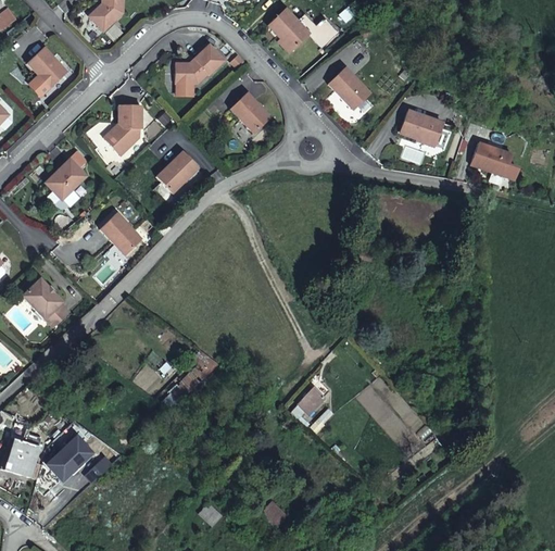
[(123,11),(123,0),(102,0),(102,4),(99,7),(98,7),(89,15),(103,29),(123,11)]
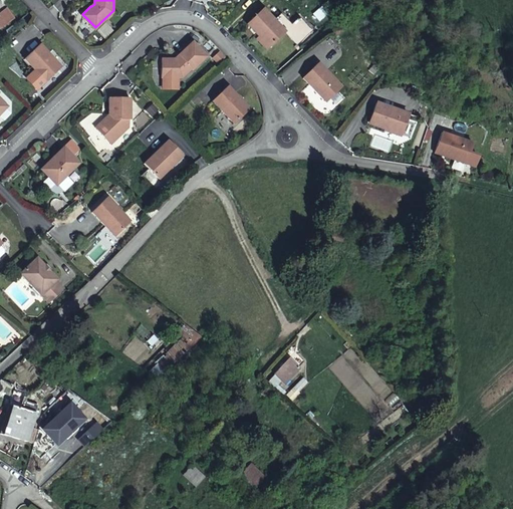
[(8,6),(0,11),(0,25),(1,26),(15,16),(8,6)]
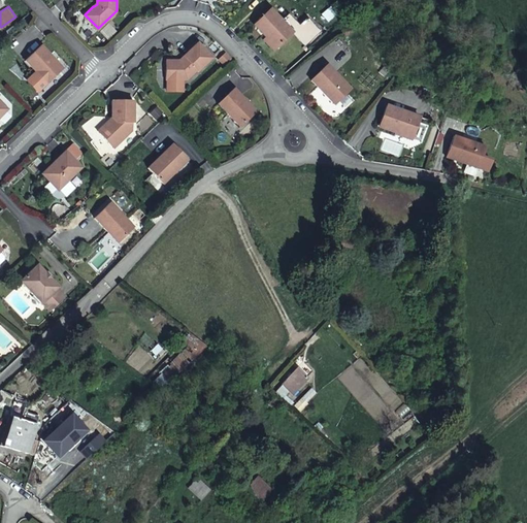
[(272,7),(256,23),(278,46),(295,31),(272,7)]
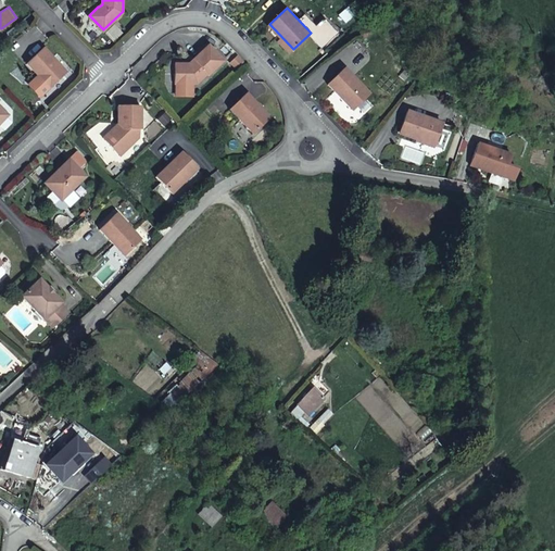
[(320,42),(336,28),(323,14),(307,28),(320,42)]
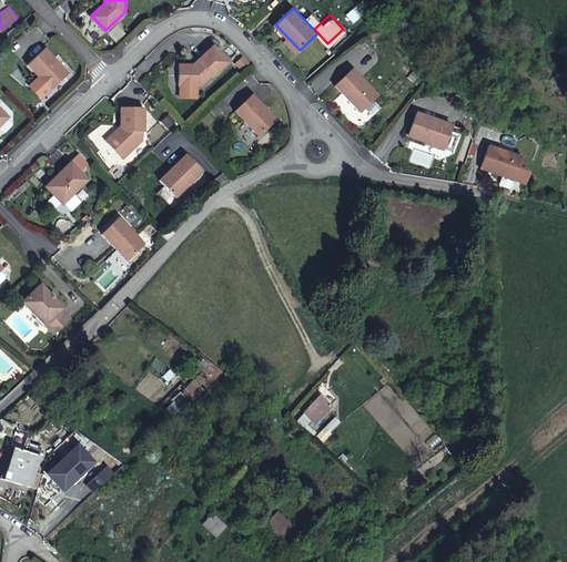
[(314,41),(301,49),(306,59),(320,51),(314,41)]
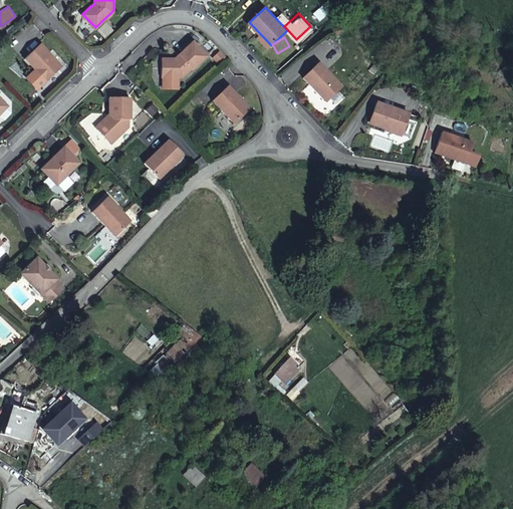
[(163,57),(162,76),(183,76),(193,67),(194,68),(208,55),(194,40),(180,53),(182,56),(181,57),(163,57)]
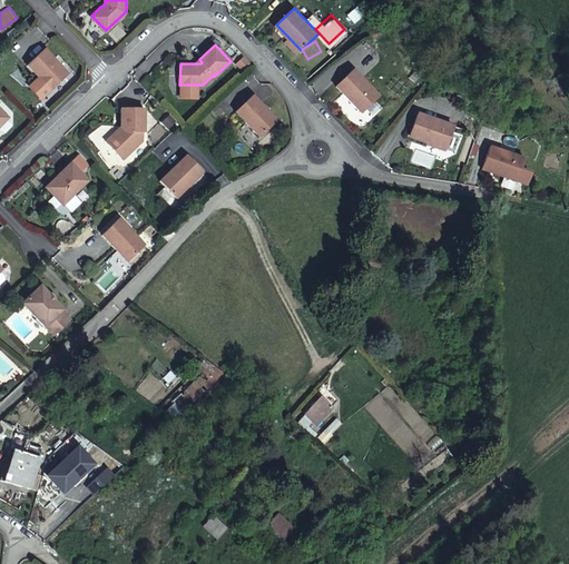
[(45,47),(28,63),(51,89),(69,72),(45,47)]
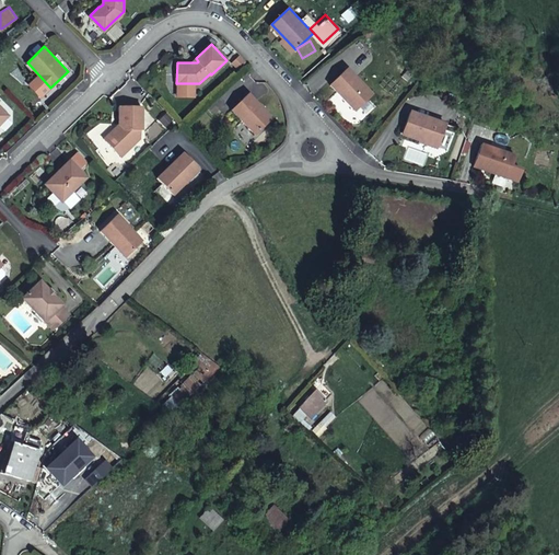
[(239,50),(230,57),(234,65),(244,58),(239,50)]
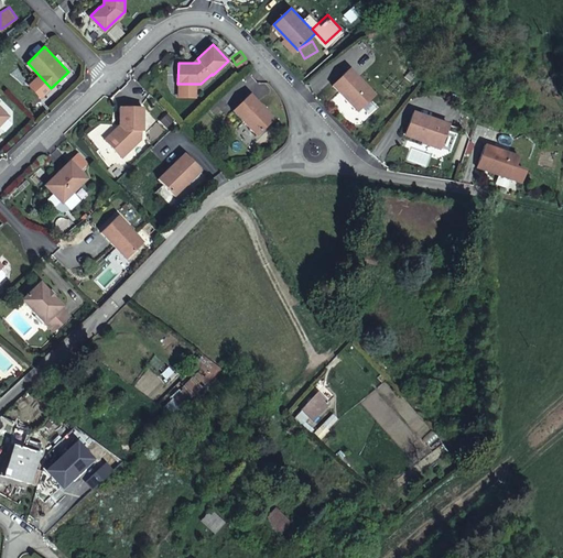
[(375,90),(348,64),(332,80),(357,107),(375,90)]
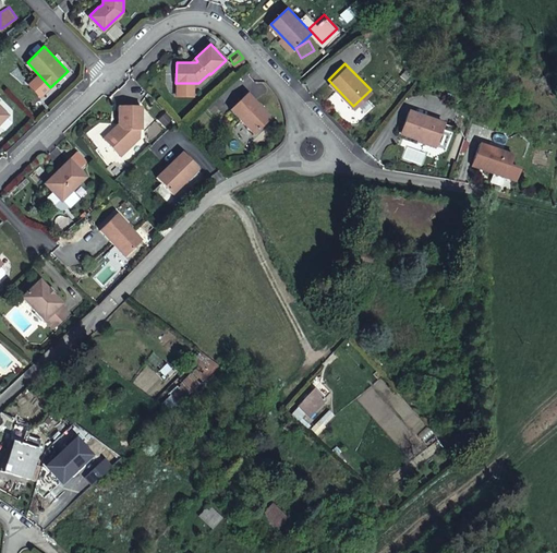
[(249,92),(232,109),(256,133),(273,117),(249,92)]
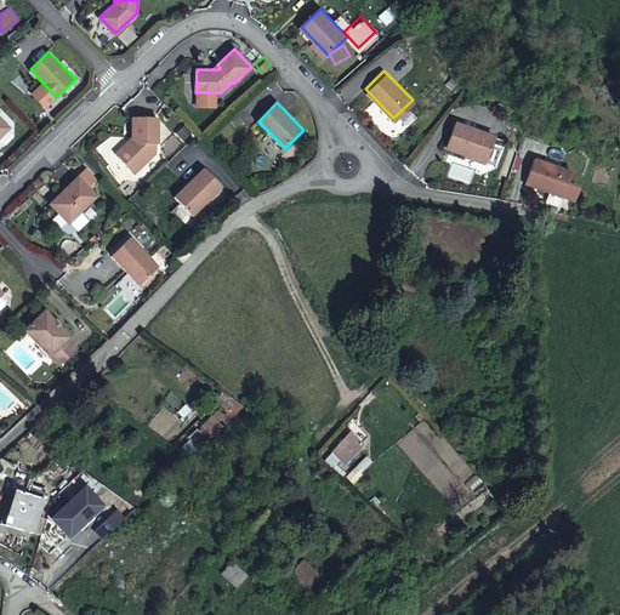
[(159,117),(132,117),(132,137),(137,142),(132,146),(128,146),(118,155),(128,165),(132,160),(140,168),(155,153),(155,142),(159,142),(159,117)]
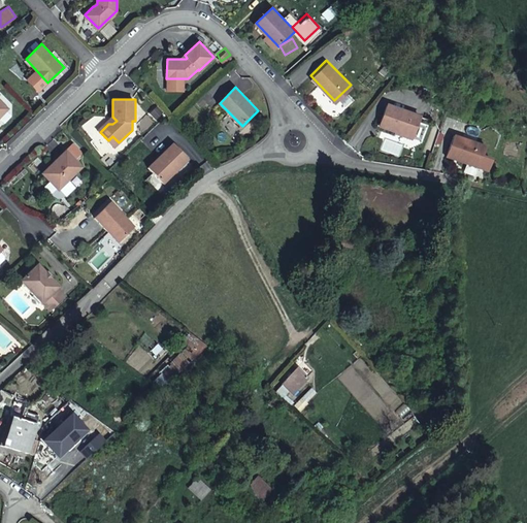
[(415,137),(422,116),(389,104),(382,126),(415,137)]
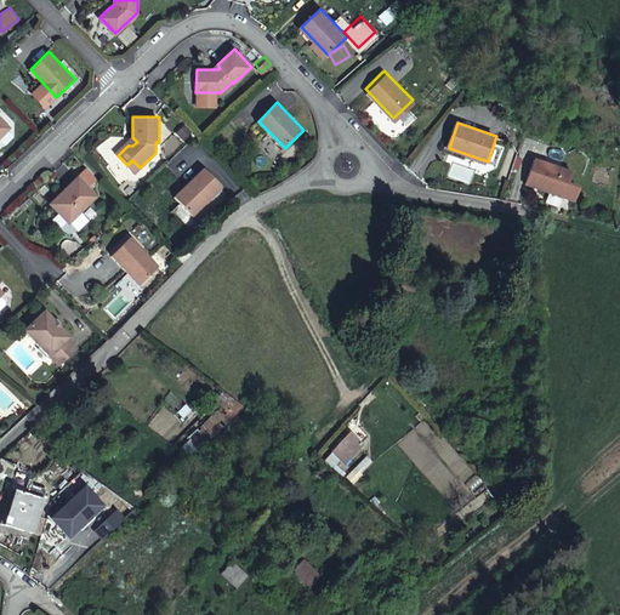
[(115,153),(118,155),(128,146),(132,146),(137,142),(132,137),(115,153)]
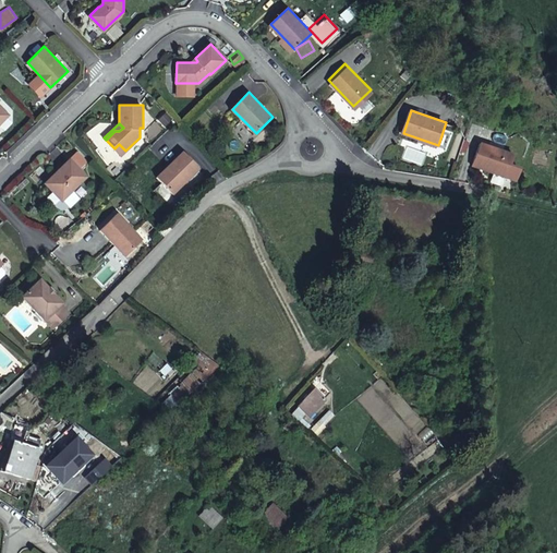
[(516,154),(483,143),(475,166),(507,177),(516,154)]
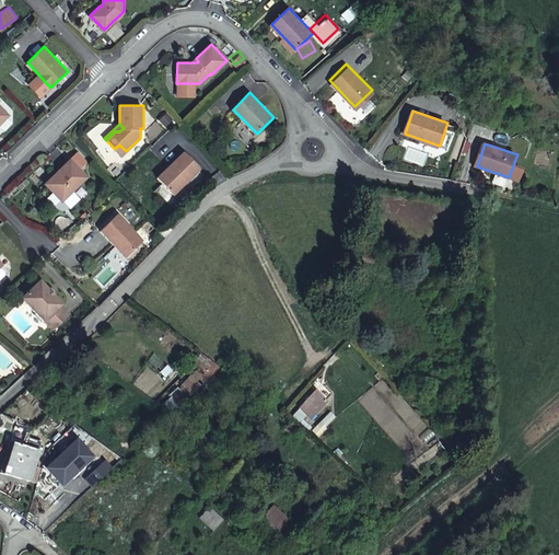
[(121,157),(126,151),(119,145),(115,149),(121,157)]
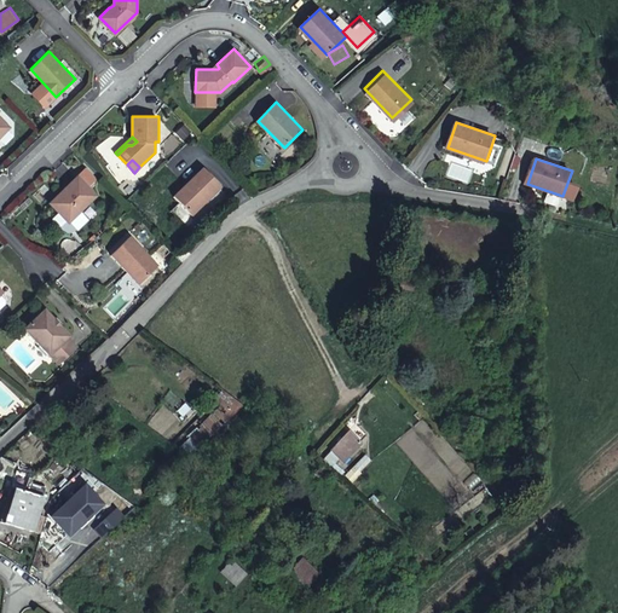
[(174,196),(192,215),(221,186),(203,167),(174,196)]
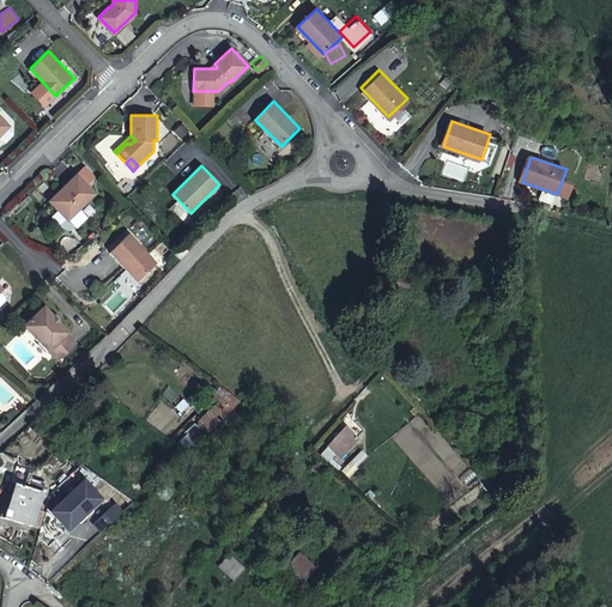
[(77,175),(49,201),(67,220),(95,194),(77,175)]
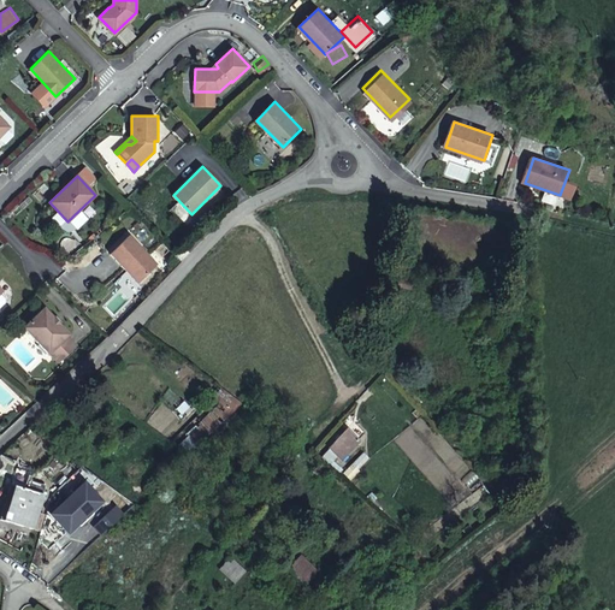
[(129,235),(111,254),(139,283),(158,265),(129,235)]
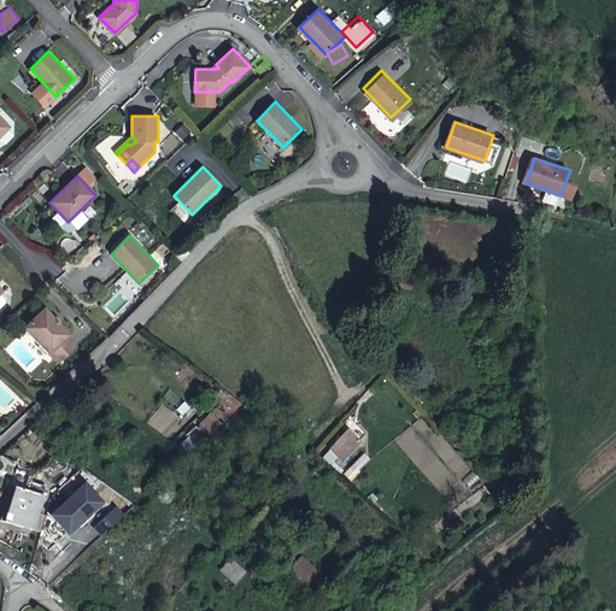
[(185,247),(177,256),(182,260),(189,253),(185,247)]
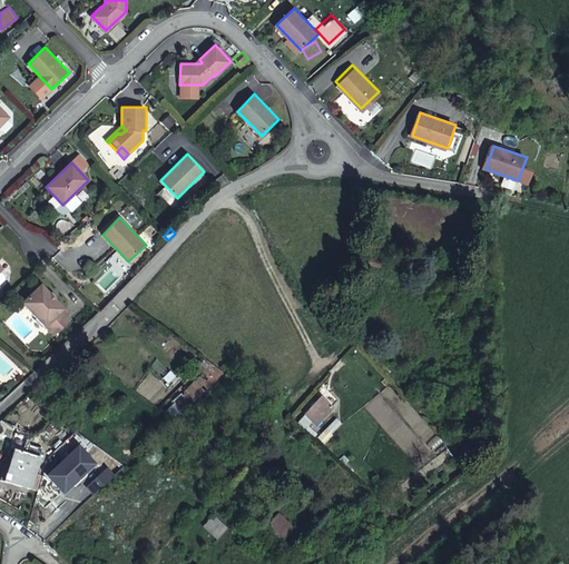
[(360,247),(361,248),(360,260),(360,261),(370,263),(370,257),(376,259),(378,248),(360,247)]
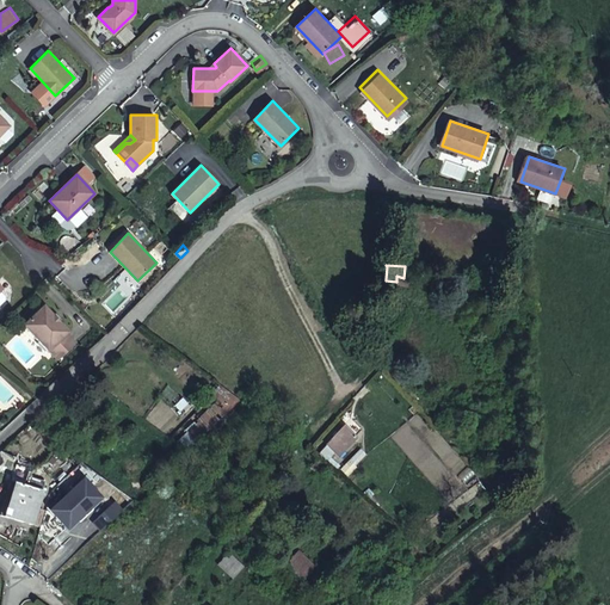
[(53,316),(43,307),(24,326),(49,351),(59,360),(76,343),(67,333),(68,332),(59,322),(53,316)]
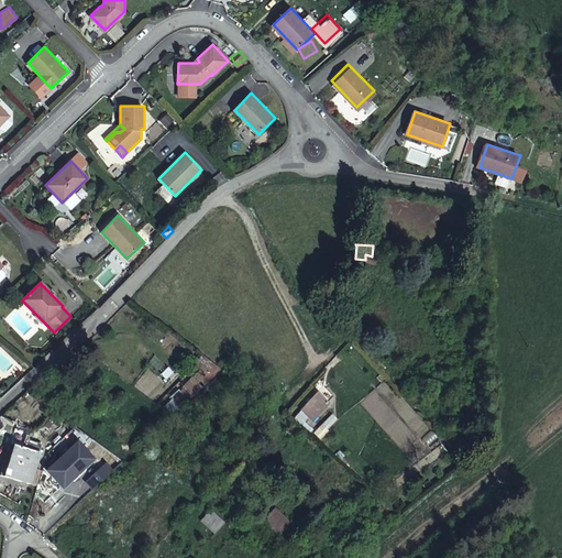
[(189,360),(185,358),(177,369),(182,372),(189,360)]
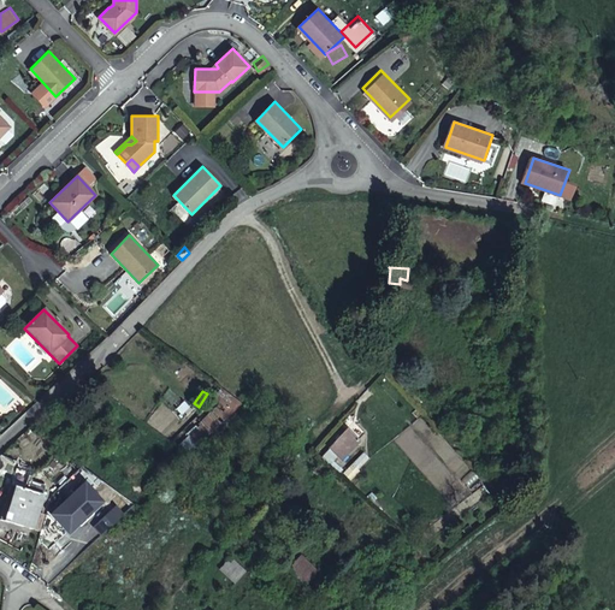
[(199,407),(212,415),(223,403),(207,394),(199,407)]
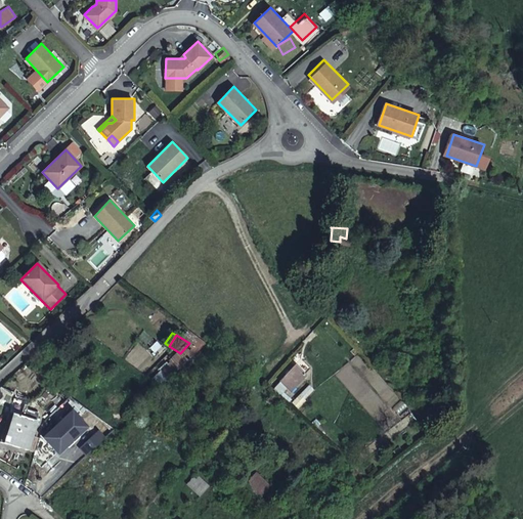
[(147,342),(153,349),(161,343),(155,336),(147,342)]
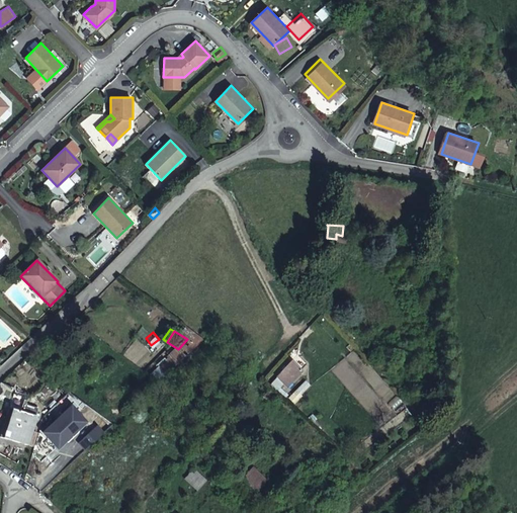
[(276,369),(286,380),(302,365),(290,354),(276,369)]
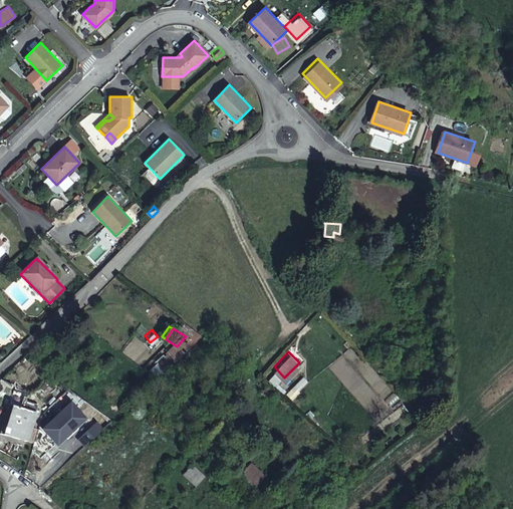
[(290,395),(307,377),(301,371),(284,389),(290,395)]
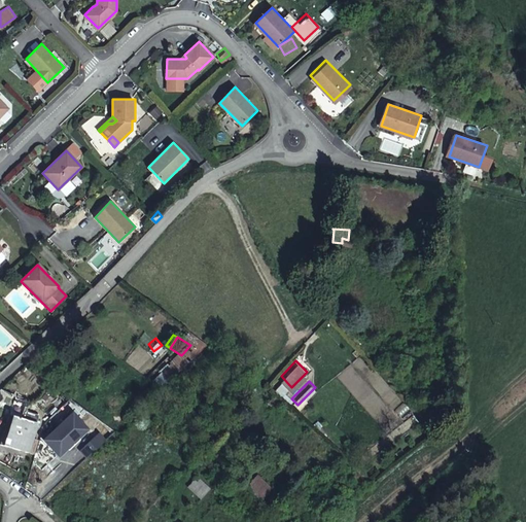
[(49,425),(41,435),(60,451),(67,443),(69,445),(79,435),(77,432),(84,424),(67,407),(59,416),(62,418),(53,428),(49,425)]
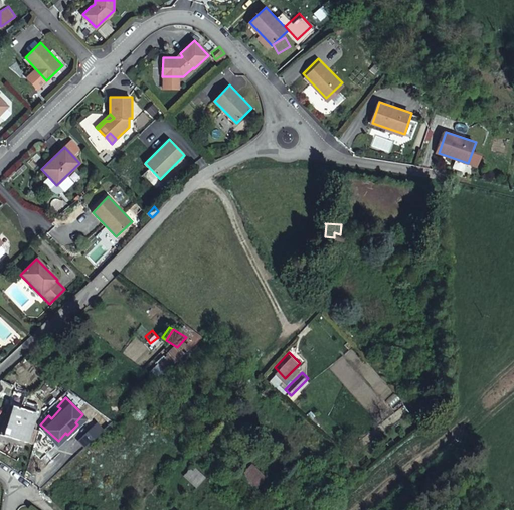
[(27,437),(33,408),(8,401),(1,430),(27,437)]
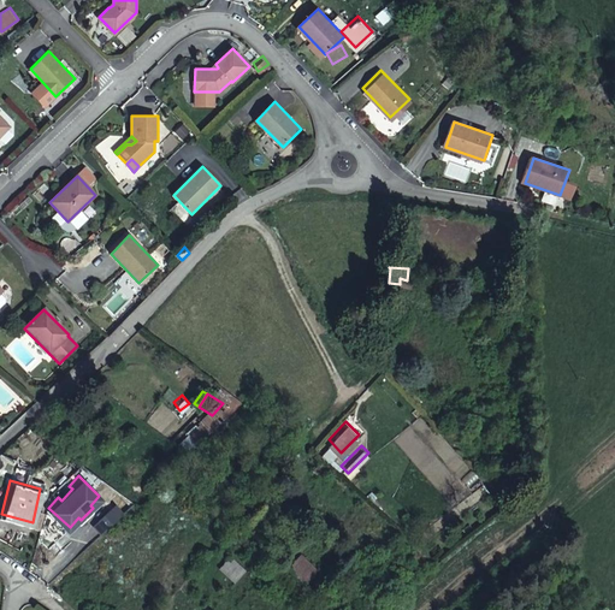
[(107,505),(96,517),(105,526),(117,514),(107,505)]
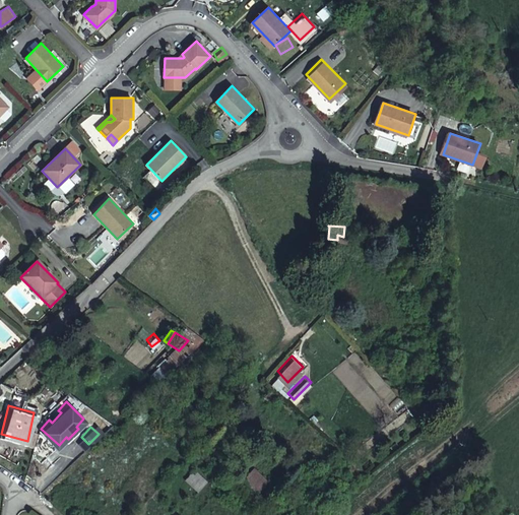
[(243,479),(257,493),(267,483),(253,468),(243,479)]
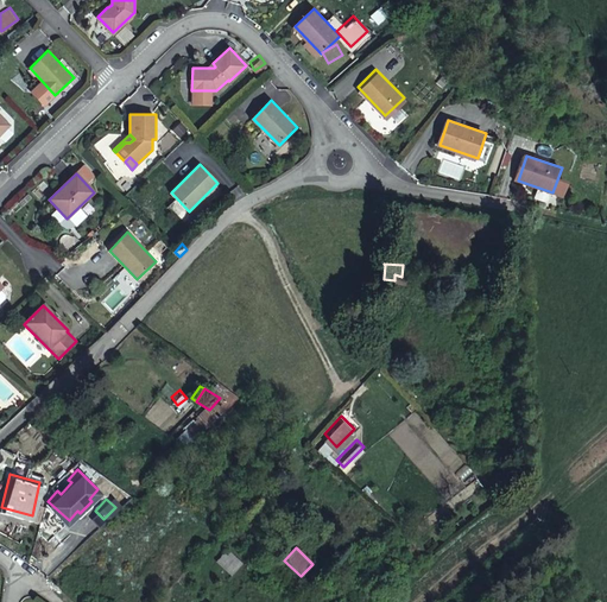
[(232,575),(242,563),(226,549),(215,561),(232,575)]
